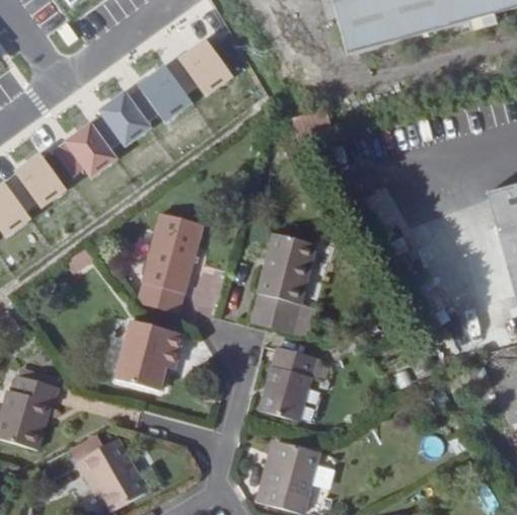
[(321,0),(327,19),(336,17),(330,0),(321,0)]
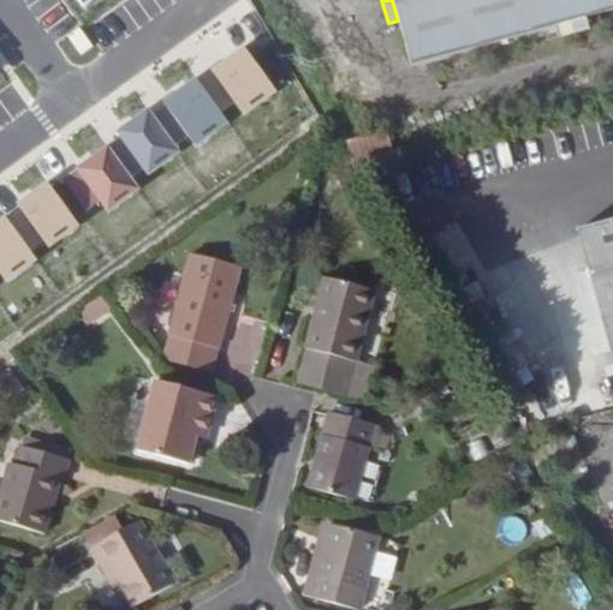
[(612,7),(612,0),(392,0),(398,21),(410,64),(612,7)]
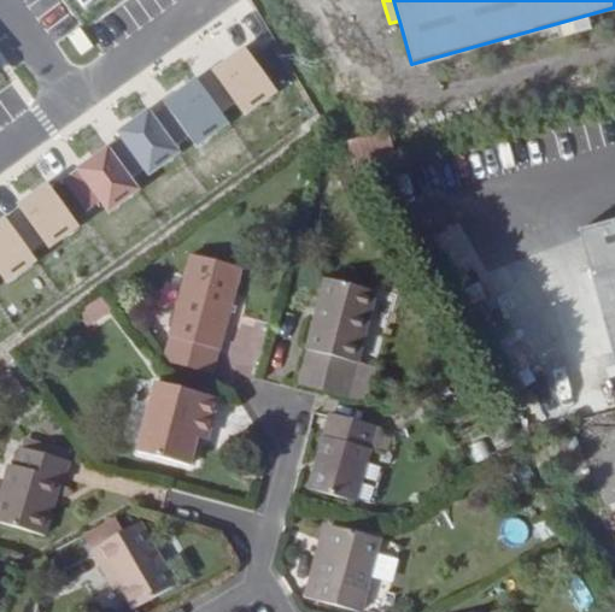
[(242,42),(208,66),(242,113),(276,89),(242,42)]
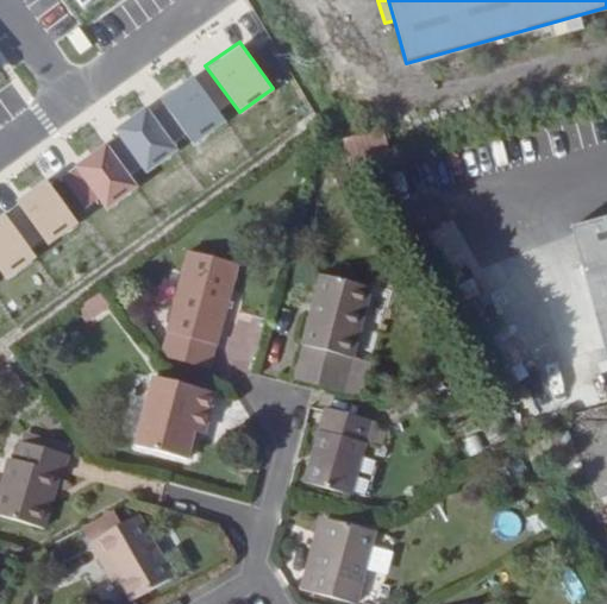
[(223,118),(192,74),(160,95),(191,140),(207,129),(223,118)]
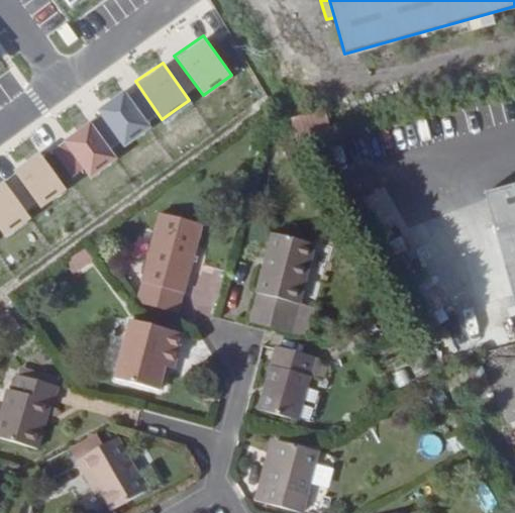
[(148,126),(122,90),(97,108),(122,144),(148,126)]
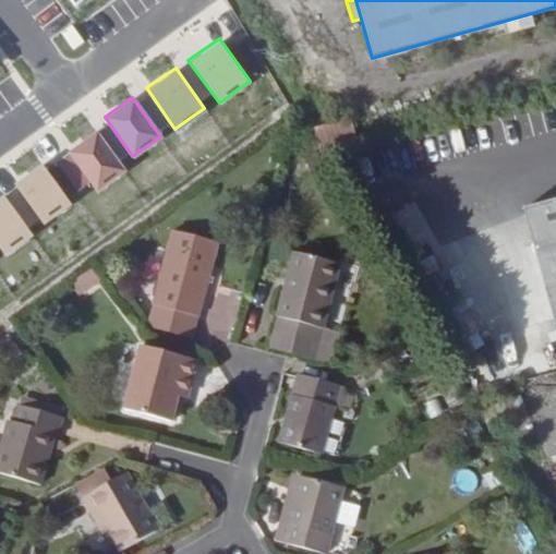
[(351,118),(314,127),(321,152),(358,142),(351,118)]
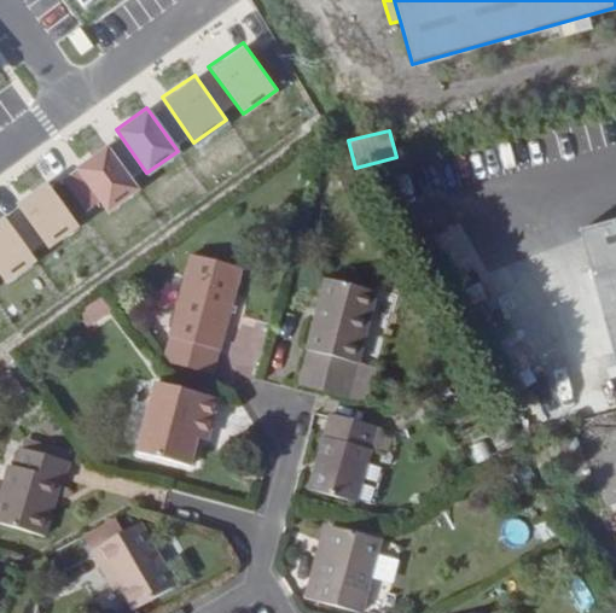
[(139,188),(106,142),(75,165),(108,210),(139,188)]
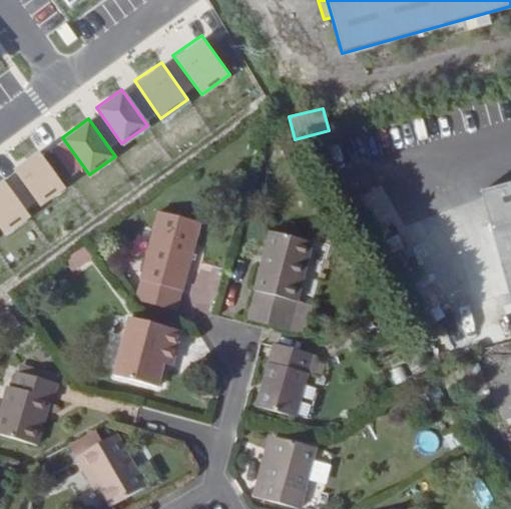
[(64,185),(37,149),(12,168),(39,204),(64,185)]
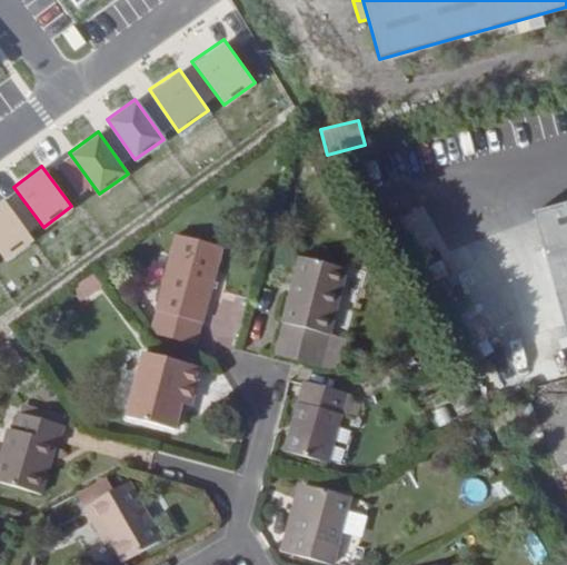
[(32,238),(2,197),(0,198),(0,250),(6,257),(32,238)]
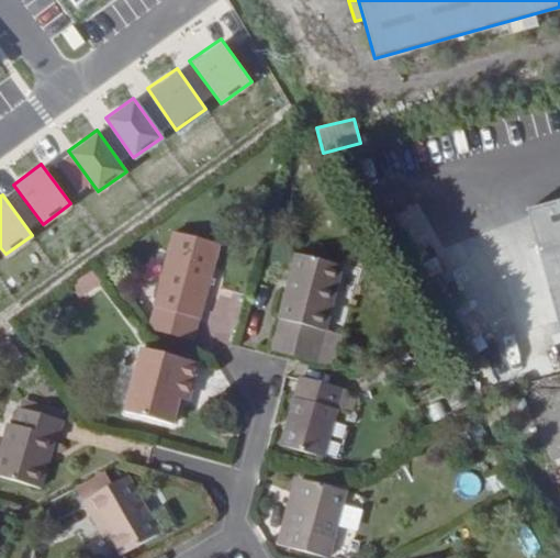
[(559,199),(527,209),(559,327),(559,199)]
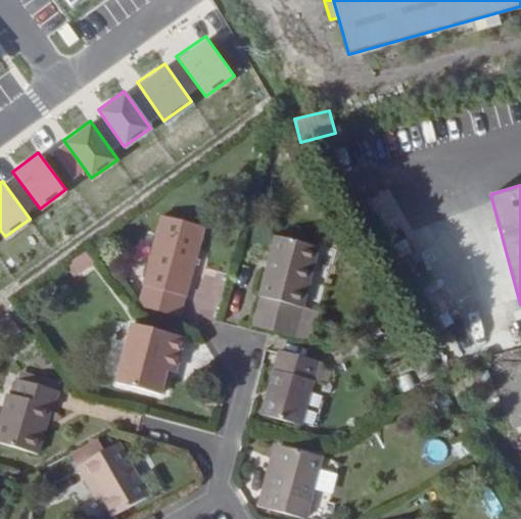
[(205,226),(161,215),(143,284),(187,294),(205,226)]
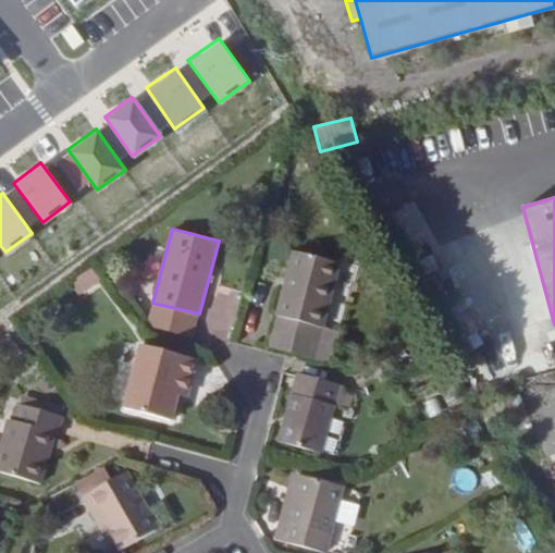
[(517,234),(490,242),(514,329),(540,322),(517,234)]
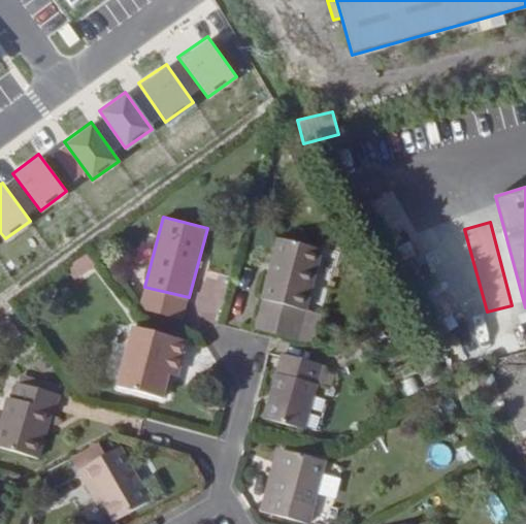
[(322,249),(278,237),(259,313),(303,323),(319,328),(323,313),(305,309),(322,249)]
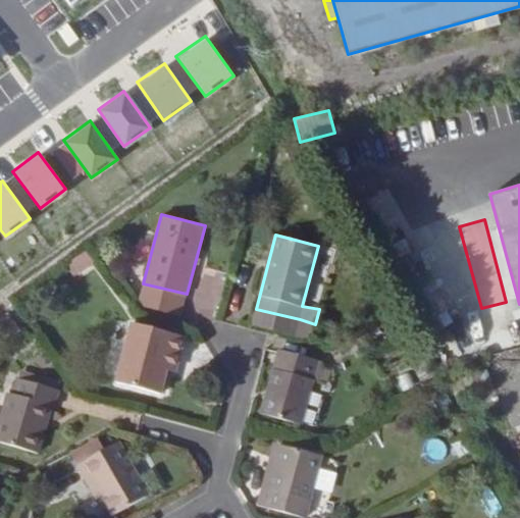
[(71,273),(92,261),(84,249),(64,261),(71,273)]
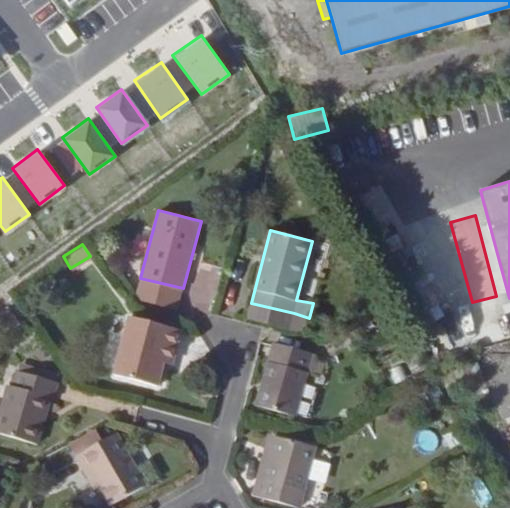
[(191,267),(191,306),(212,306),(212,267),(191,267)]
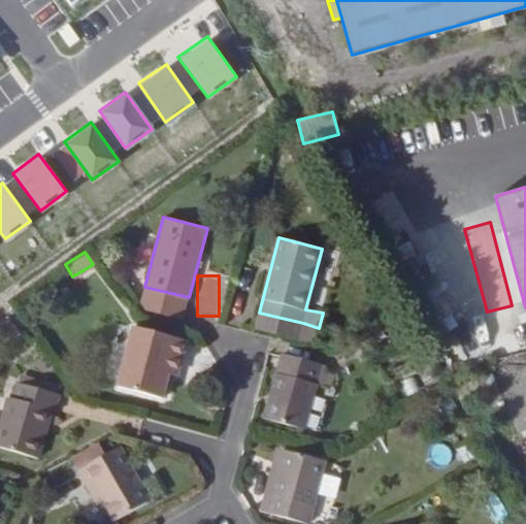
[(183,321),(189,297),(144,287),(138,309),(183,321)]
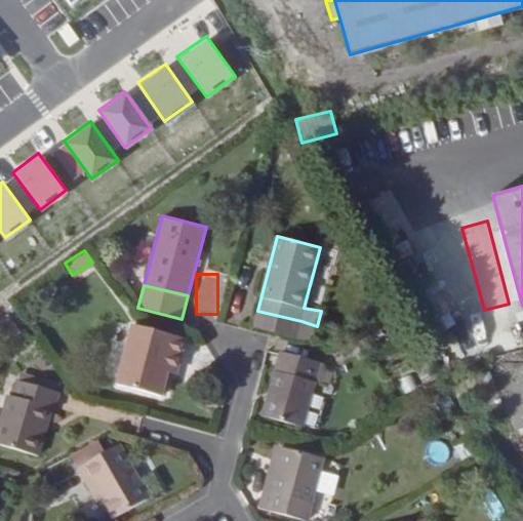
[(295,341),(302,321),(257,311),(251,329),(273,334),(295,341)]
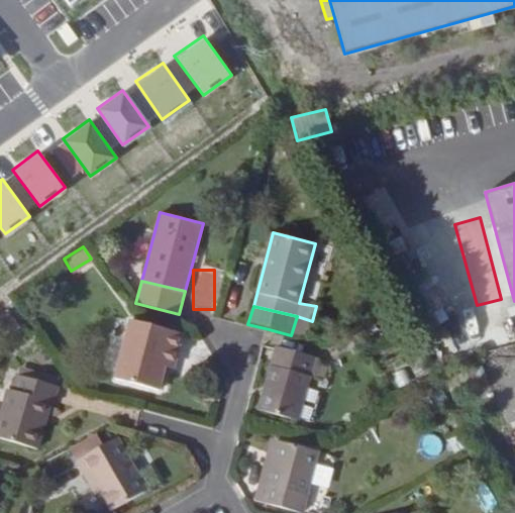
[(182,332),(131,318),(115,377),(159,389),(165,366),(173,367),(182,332)]
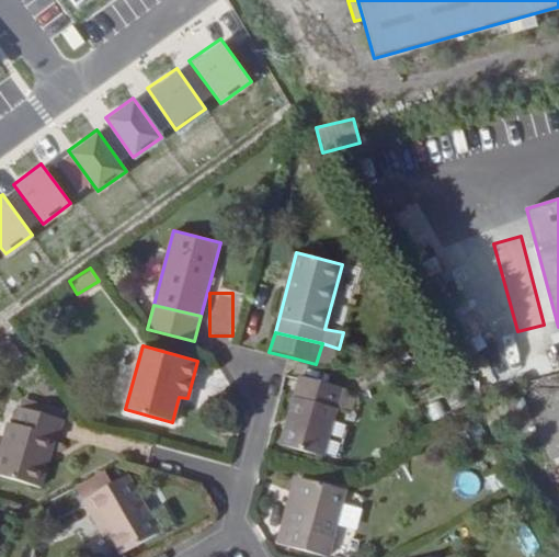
[(539,351),(475,368),(479,385),(544,367),(539,351)]
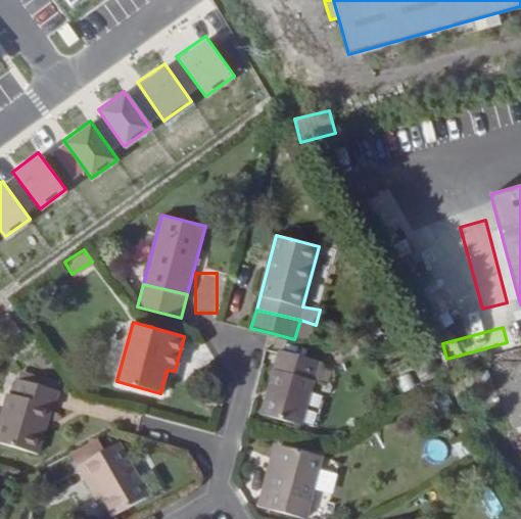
[(319,360),(280,349),(262,413),(302,424),(319,360)]
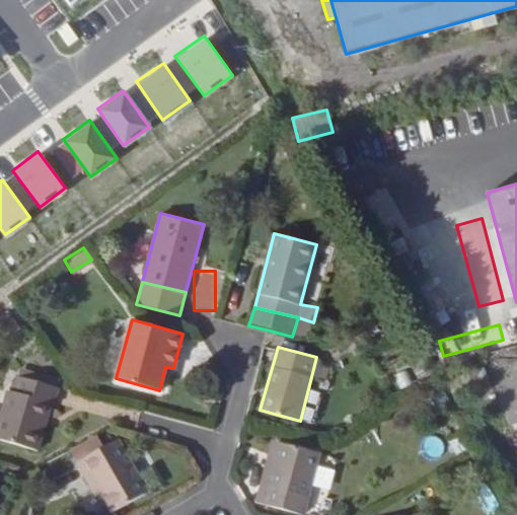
[(59,387),(17,376),(13,391),(7,390),(1,412),(0,415),(0,439),(38,449),(51,402),(54,405),(59,387)]
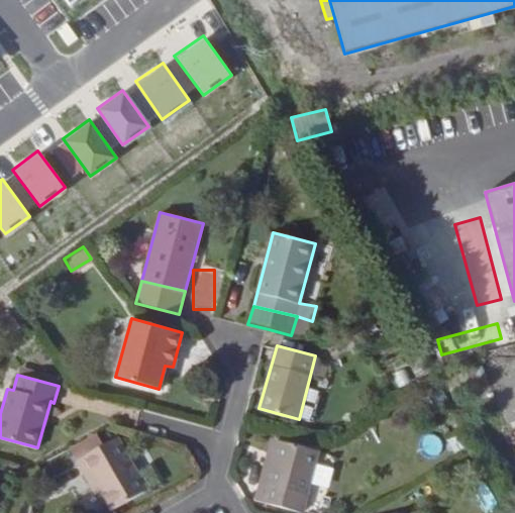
[(73,454),(96,444),(91,433),(68,443),(73,454)]
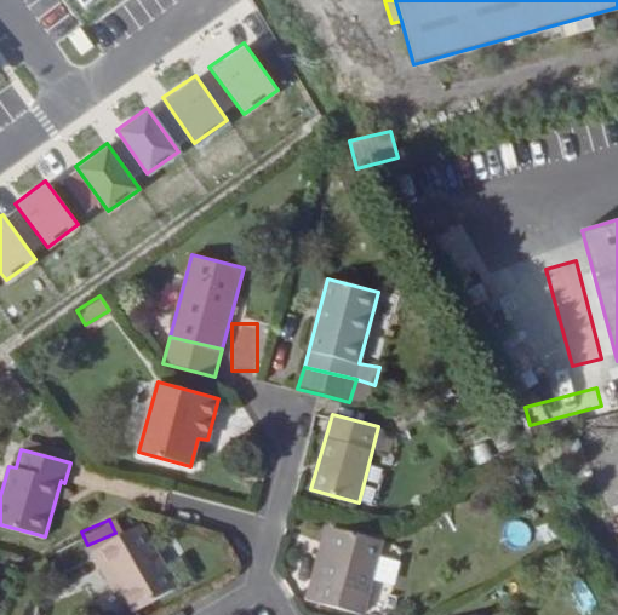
[(142,523),(91,551),(102,570),(108,567),(122,592),(133,610),(177,586),(142,523)]
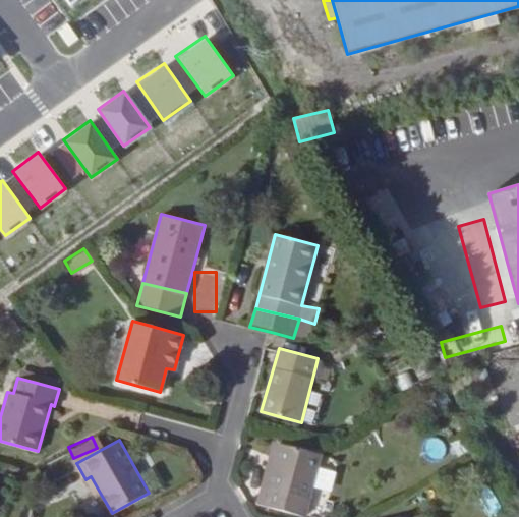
[(257,503),(265,505),(281,444),(274,442),(257,503)]
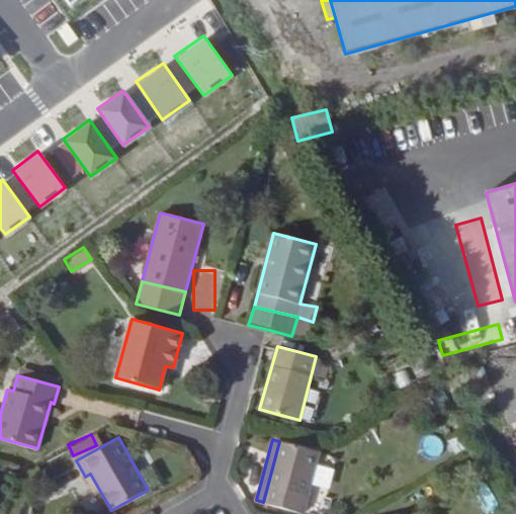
[(319,451),(279,441),(263,502),(304,512),(319,451)]
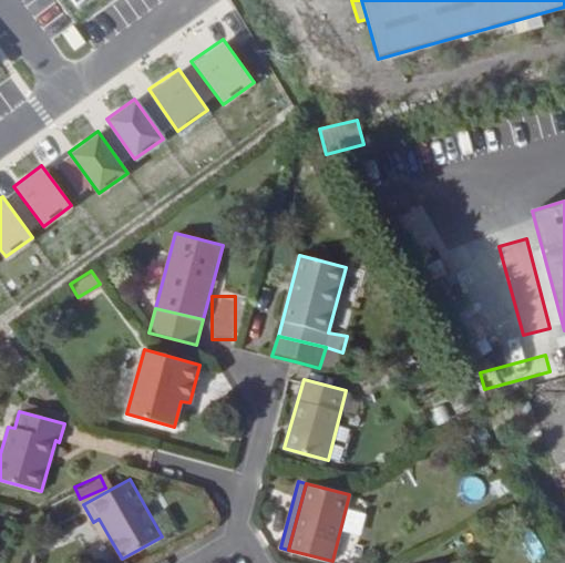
[(99,519),(93,522),(105,545),(112,542),(99,519)]
